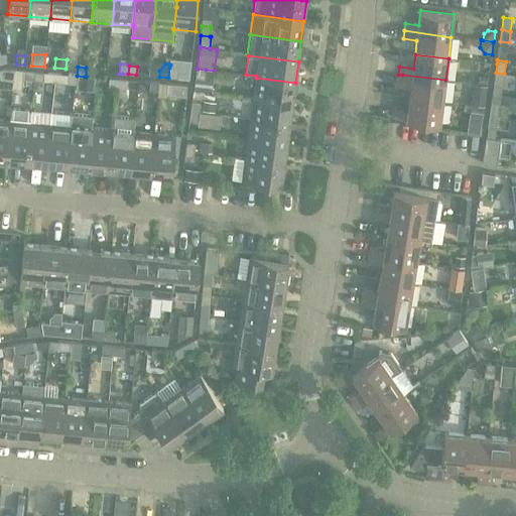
[(169,68),(168,78),(177,79),(178,70),(178,69),(169,68)]
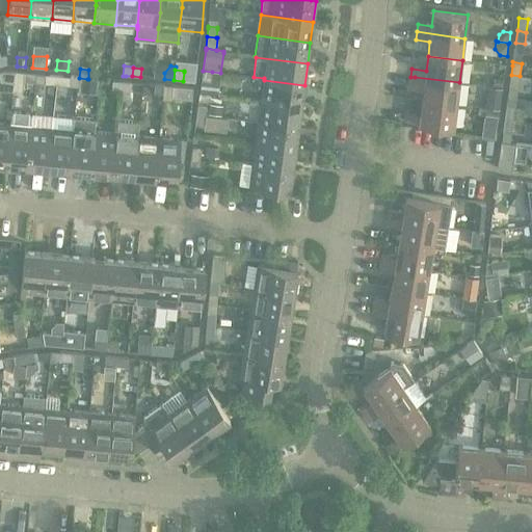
[(24,82),(34,83),(35,74),(24,73),(24,82)]
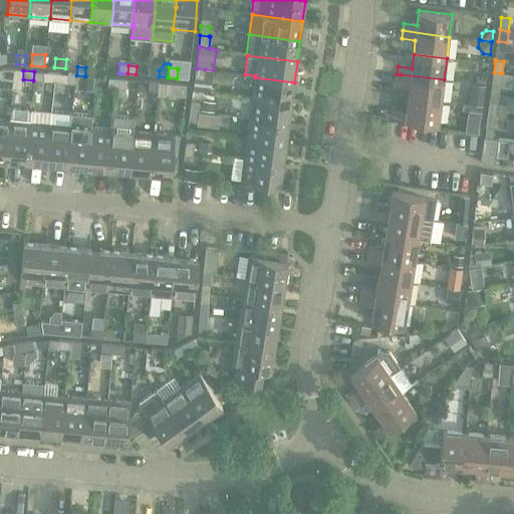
[(195,78),(204,79),(205,71),(196,70),(195,78)]
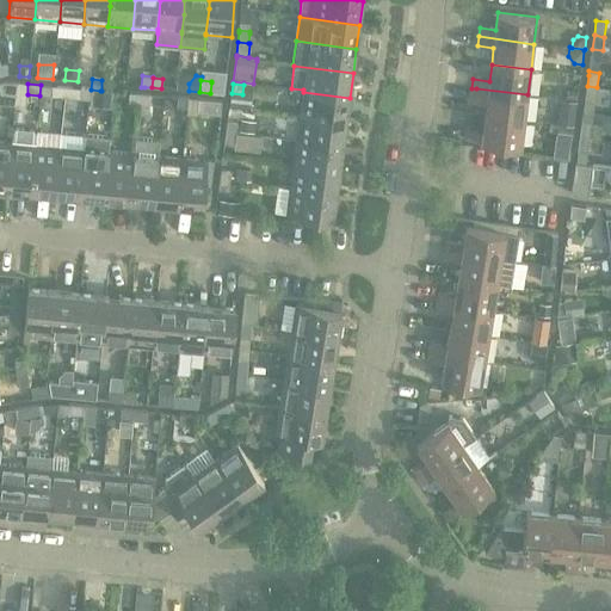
[(41,85),(39,96),(50,97),(51,86),(41,85)]
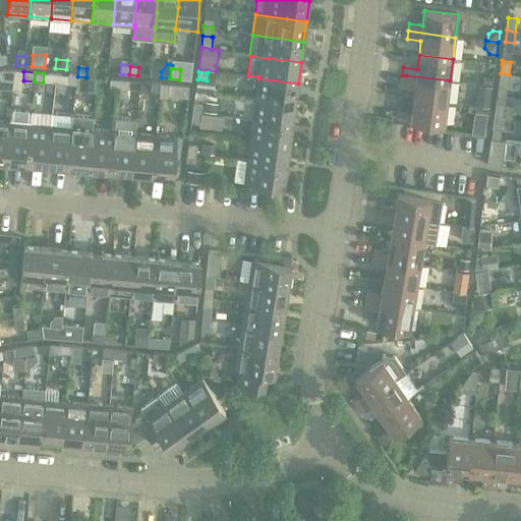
[(500,73),(499,87),(508,88),(509,74),(501,73),(500,73)]
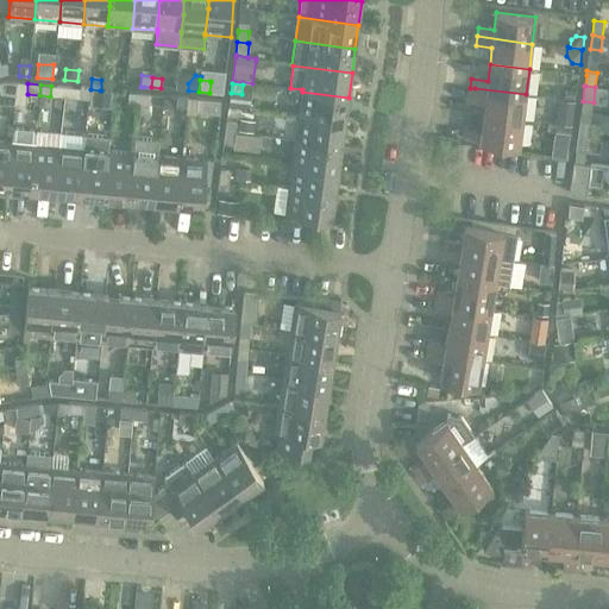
[(80,99),(89,100),(90,89),(80,88),(80,99)]
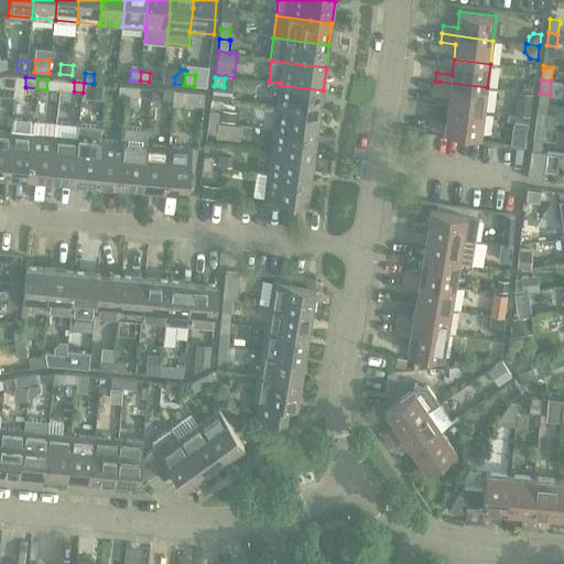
[(435,82),(434,94),(449,95),(447,107),(473,109),(485,111),(487,87),(440,82),(435,82)]
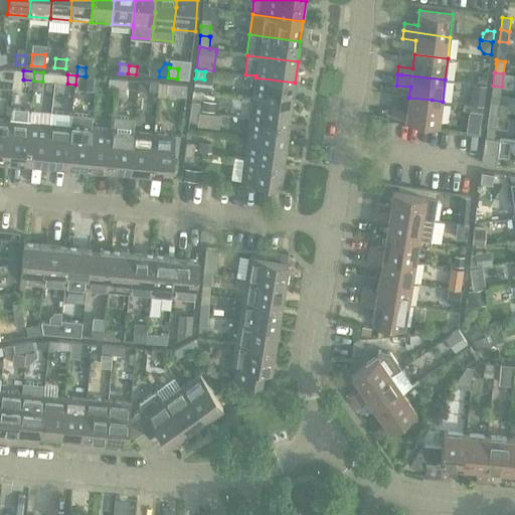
[(76,75),(75,84),(84,86),(84,76),(76,75)]
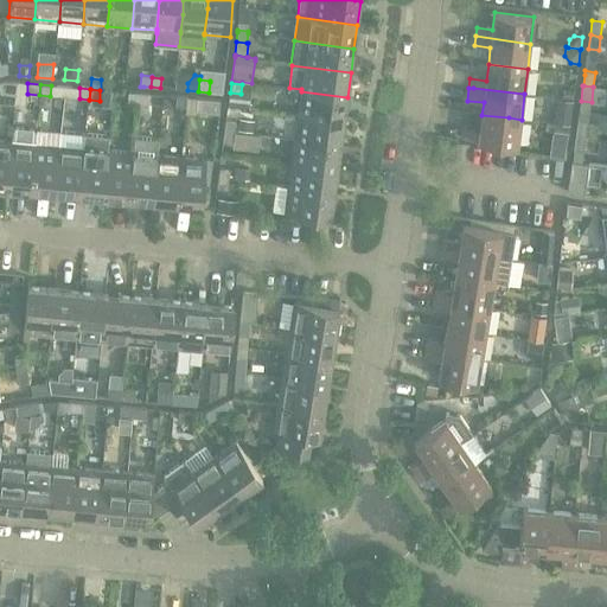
[(564,89),(563,98),(573,100),(575,91),(564,89)]
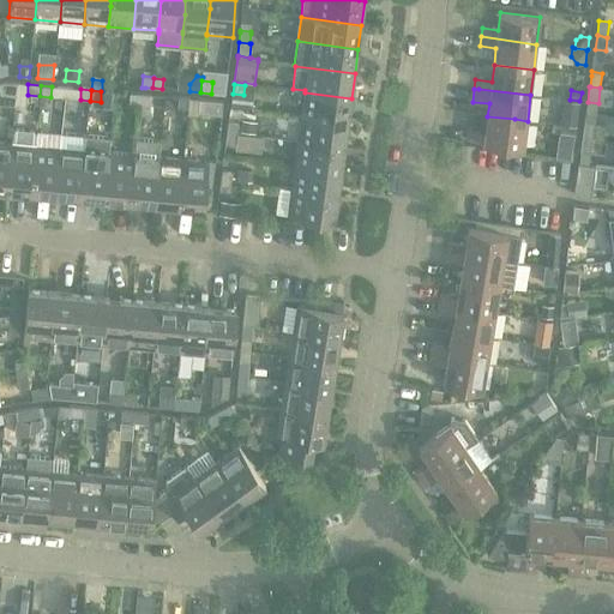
[(305,92),(301,118),(348,122),(351,98),(305,92)]
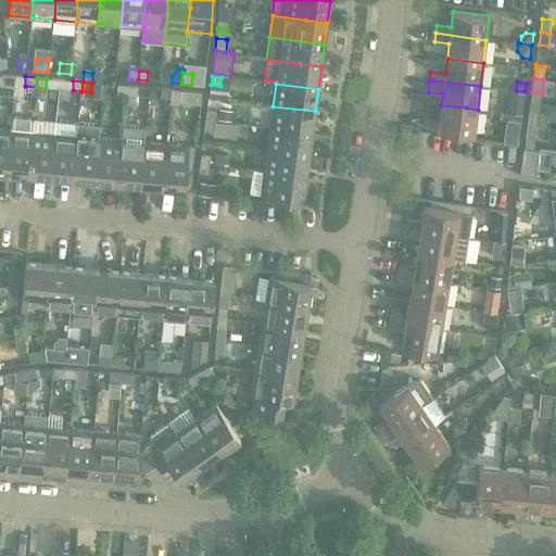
[(117,95),(126,96),(126,86),(117,85),(117,95)]
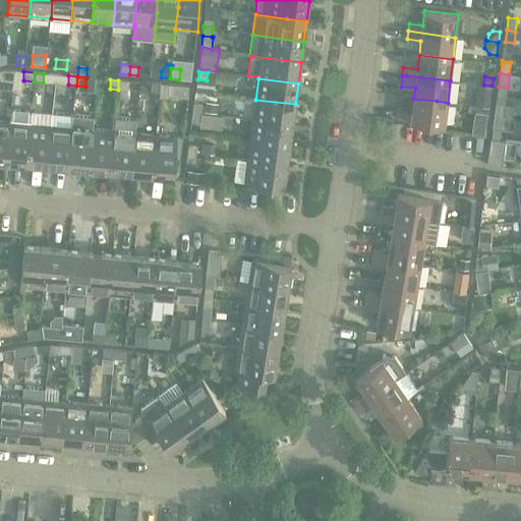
[(118,80),(118,90),(128,91),(129,81),(118,80)]
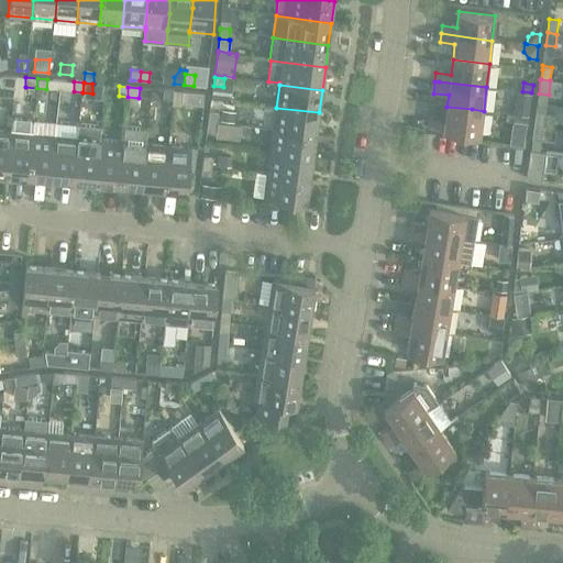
[(173,100),(174,90),(164,89),(163,99),(173,100)]
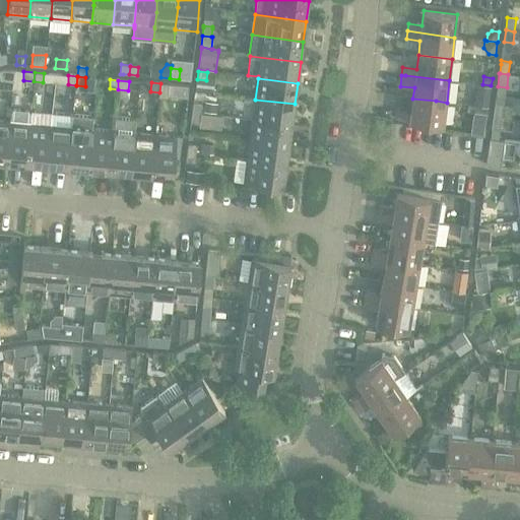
[(168,96),(188,99),(189,86),(169,84),(168,96)]
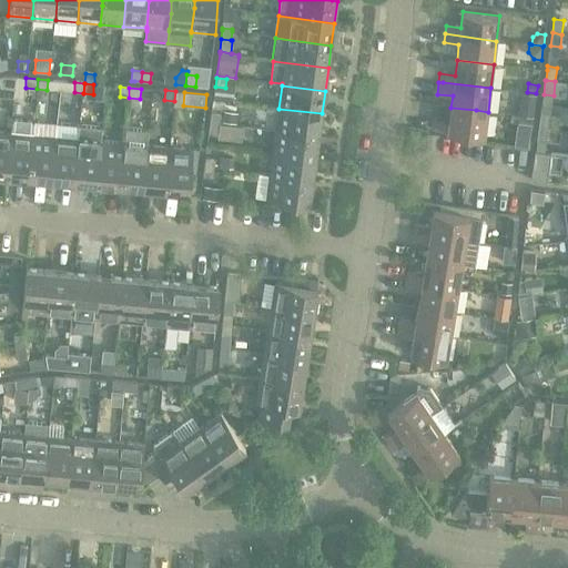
[(518,107),(517,114),(533,117),(536,95),(527,94),(525,108),(518,107)]
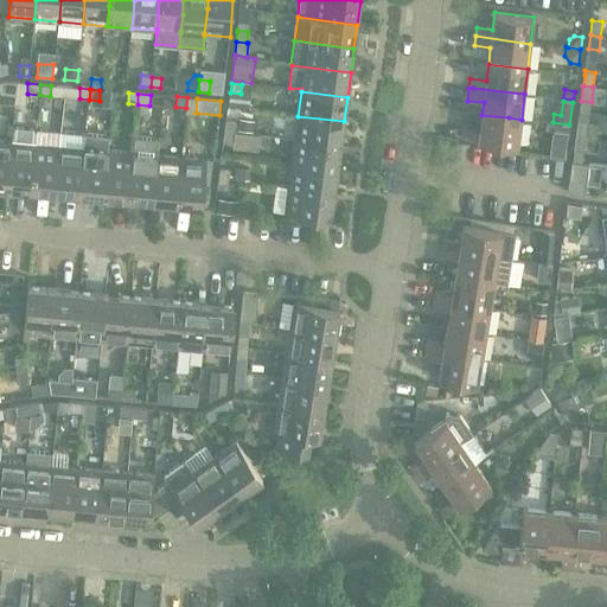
[(464,131),(462,139),(473,141),(477,141),(477,146),(512,151),(513,146),(518,146),(522,120),(509,117),(481,115),(480,132),(473,132),(464,131)]
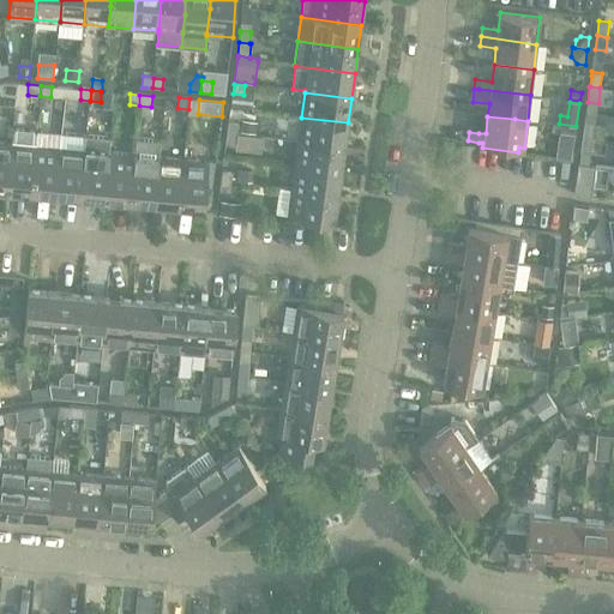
[(301,118),(298,142),(344,148),(348,122),(301,118)]
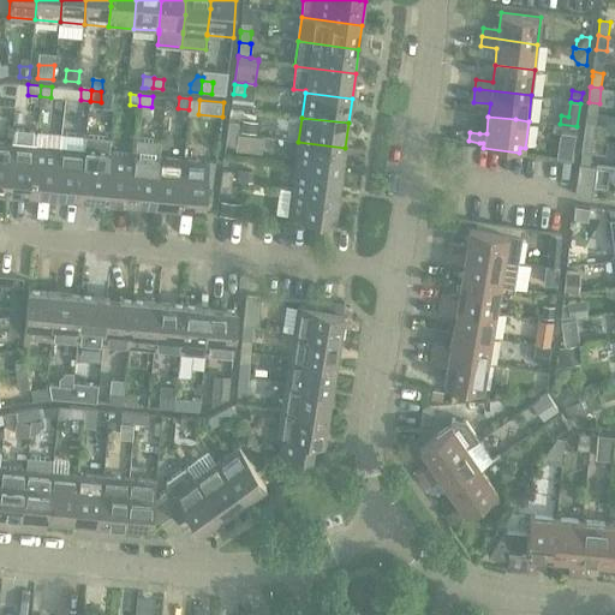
[(243,120),(242,132),(256,133),(257,123),(243,120)]
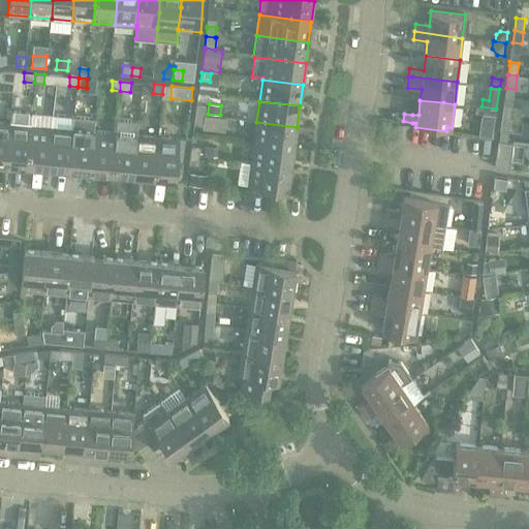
[(196,104),(195,114),(205,115),(206,106),(197,104),(196,104)]
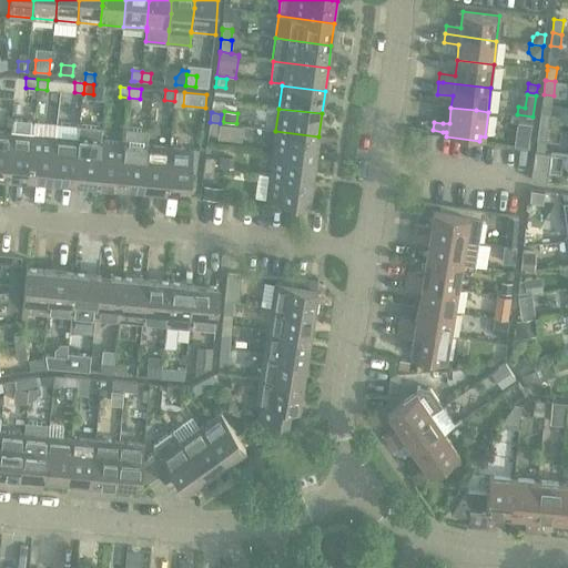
[(540,113),(538,128),(548,129),(550,114),(540,113)]
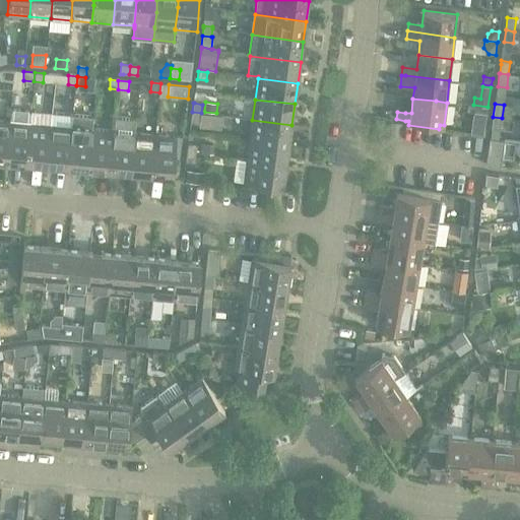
[(475,106),(473,116),(486,118),(488,108),(475,106)]
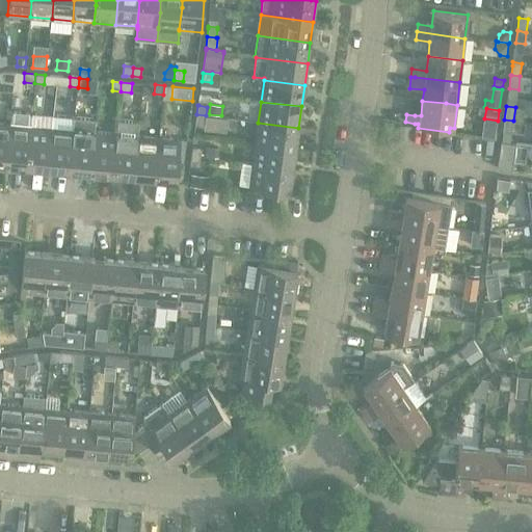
[(9,125),(6,165),(27,167),(31,127),(32,113),(10,111),(9,125)]
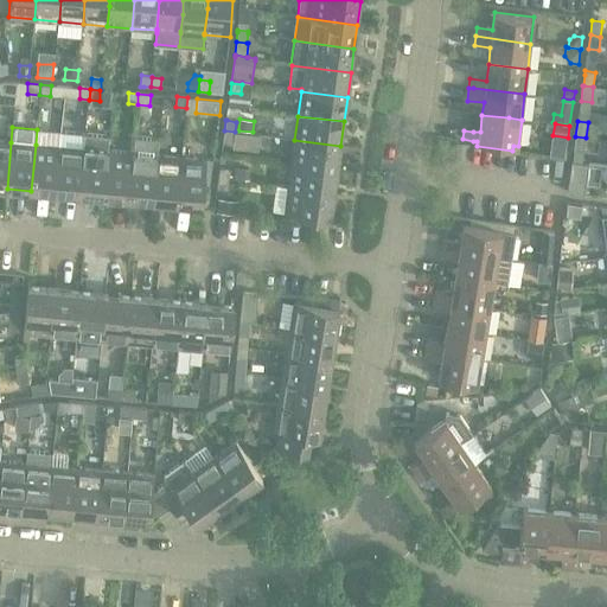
[(224,131),(223,139),(234,141),(235,132),(224,131)]
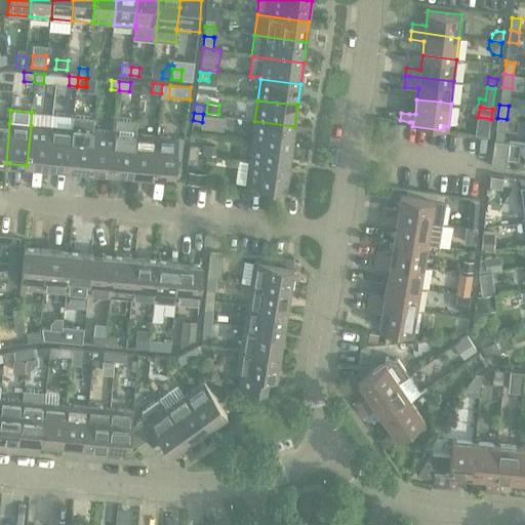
[(51,126),(47,167),(68,169),(72,128),(73,116),(52,114),(51,126)]
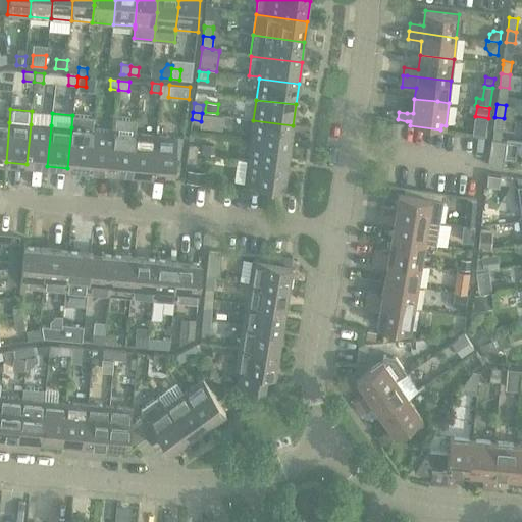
[(113,132),(110,172),(131,173),(135,134),(136,119),(116,117),(115,132),(113,132)]
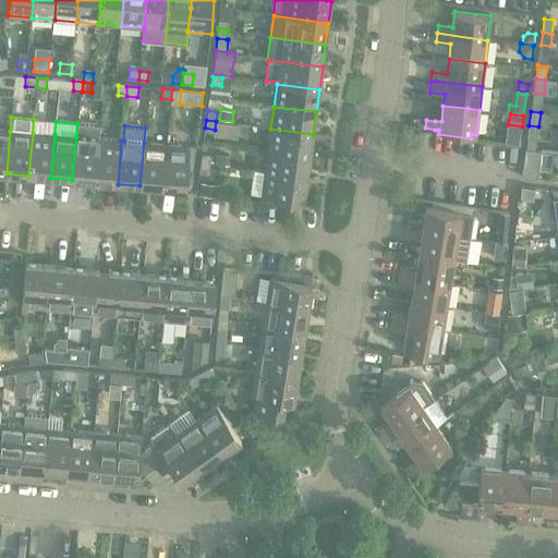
[(529,125),(528,138),(536,141),(538,126),(529,125)]
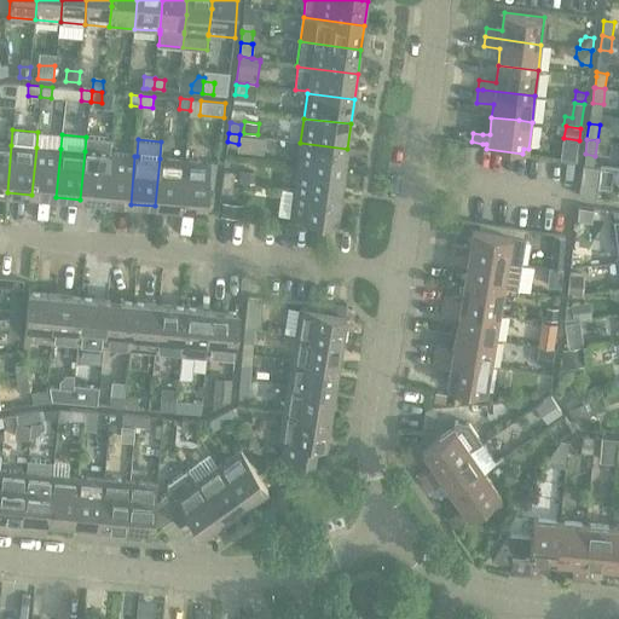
[(0,143),(0,191),(7,192),(11,145),(0,143)]
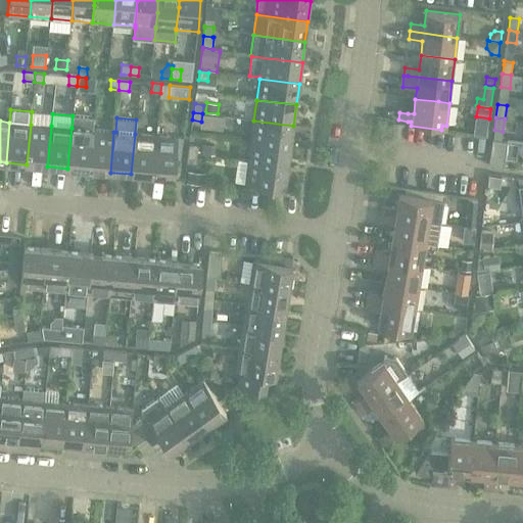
[(253,121),(251,141),(290,146),(293,126),(253,121)]
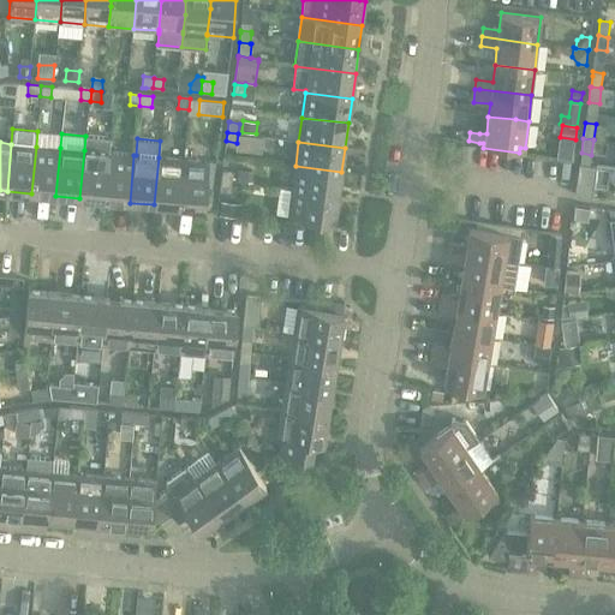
[(36,147),(31,193),(55,196),(60,148),(36,147)]
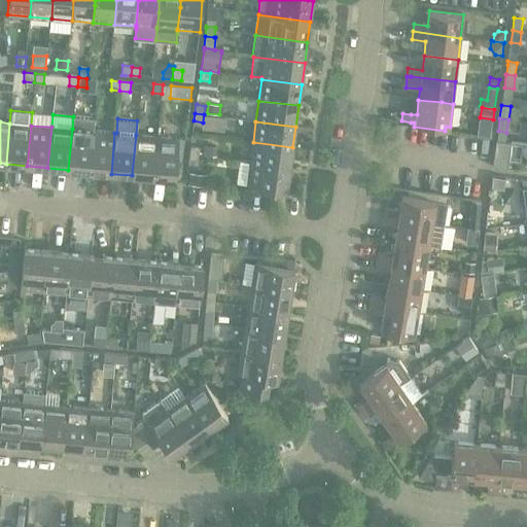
[(72,129),(68,170),(90,172),(93,131),(72,129)]
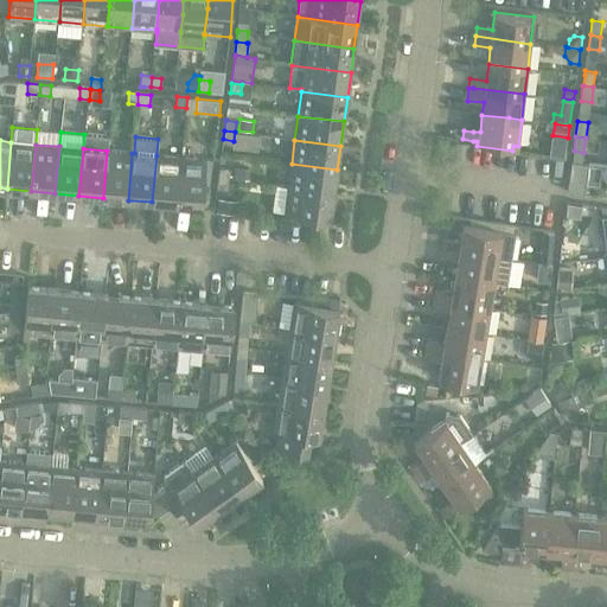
[(107,151),(103,198),(128,200),(132,153),(107,151)]
